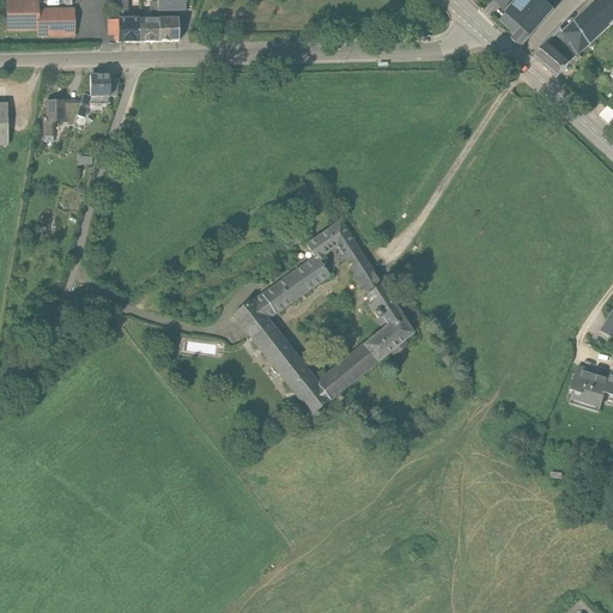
[(8,0),(10,28),(40,28),(40,7),(38,0),(8,0)]
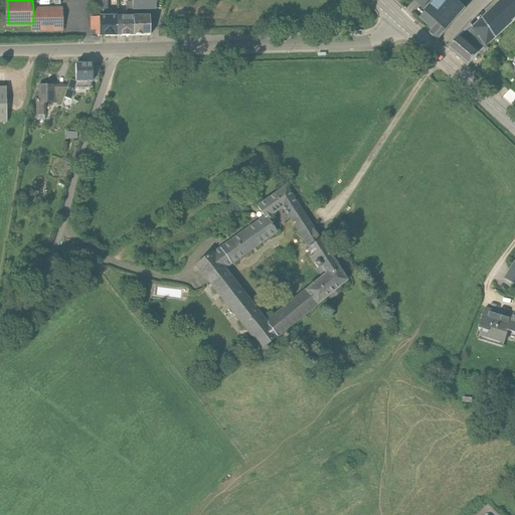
[(109,0),(104,0),(101,0),(102,10),(109,10),(109,0)]
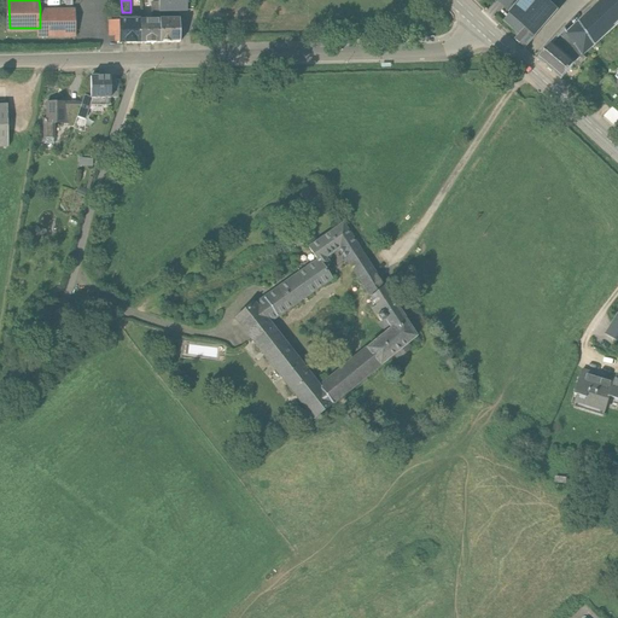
[(558,0),(523,0),(517,7),(532,22),(542,30),(564,5),(559,0),(558,0)]
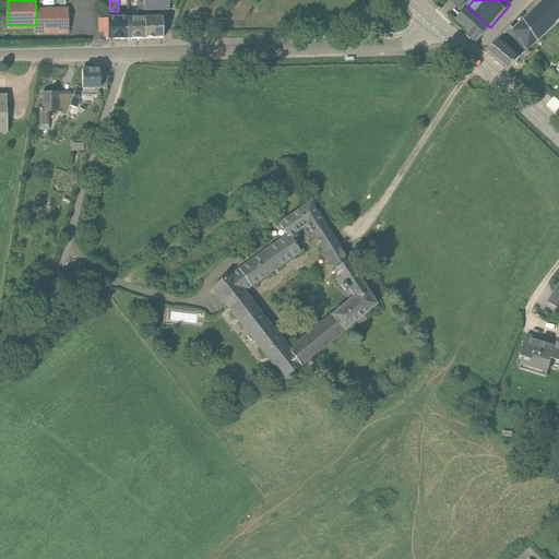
[(558,0),(542,0),(523,18),(537,39),(558,21),(558,0)]
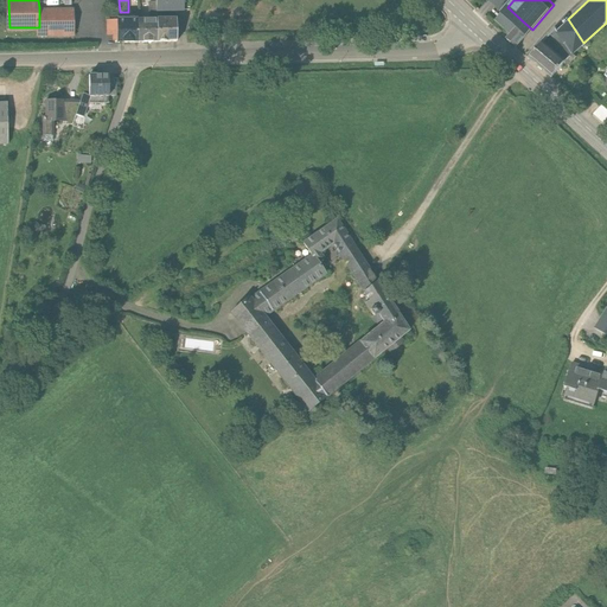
[(76,36),(75,7),(39,7),(39,27),(39,36),(76,36)]
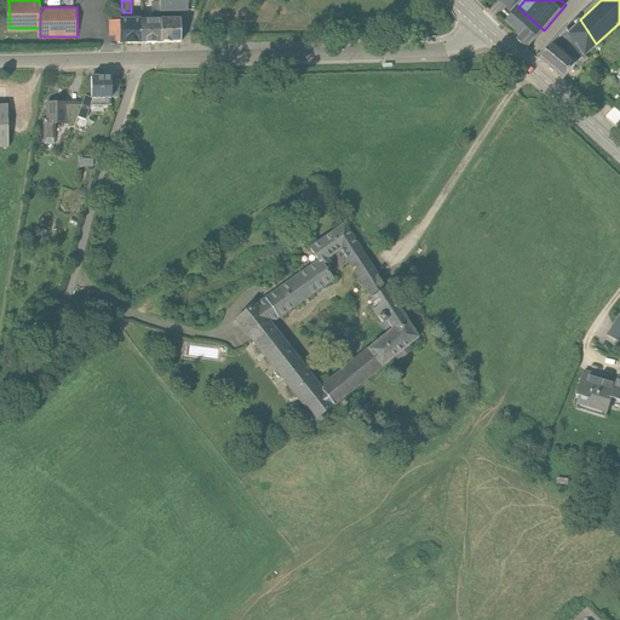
[(506,21),(522,34),(534,22),(518,7),(506,21)]
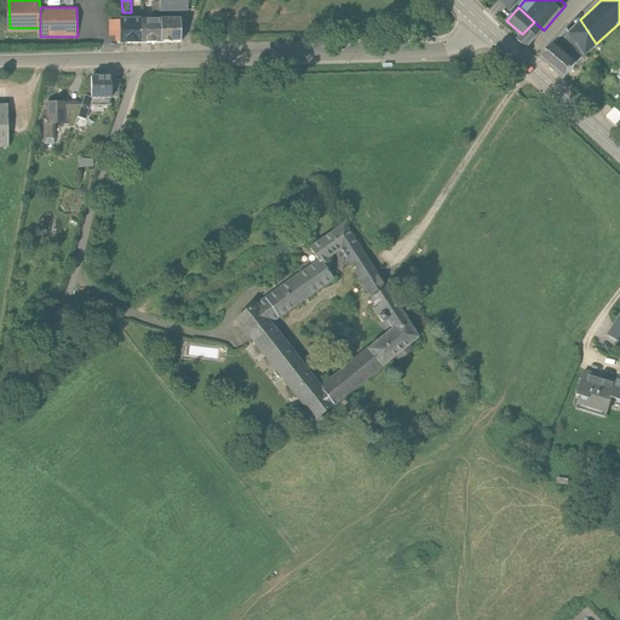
[(142,18),(121,18),(121,21),(121,36),(121,42),(142,42),(142,18)]
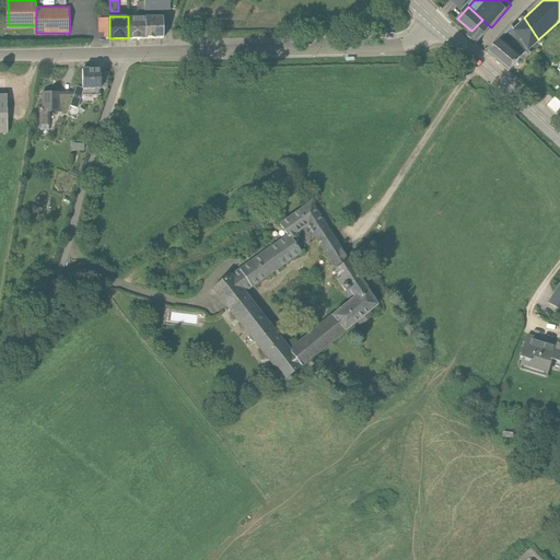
[(147,16),(128,16),(128,38),(147,38),(147,16)]
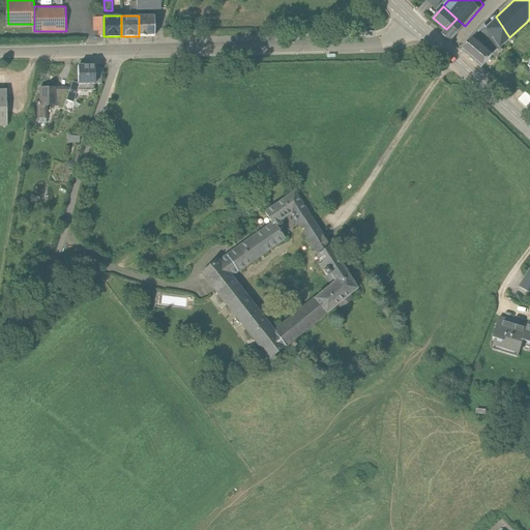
[(155,16),(139,16),(139,36),(155,36),(155,16)]
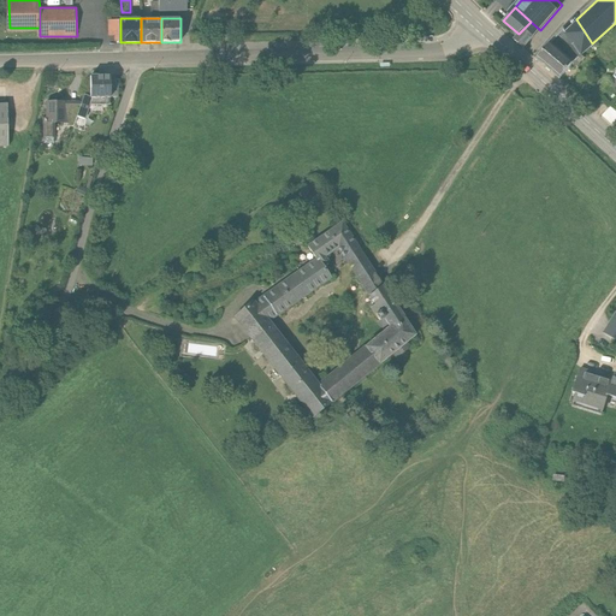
[(576,19),(564,30),(580,54),(593,46),(592,43),(576,19)]
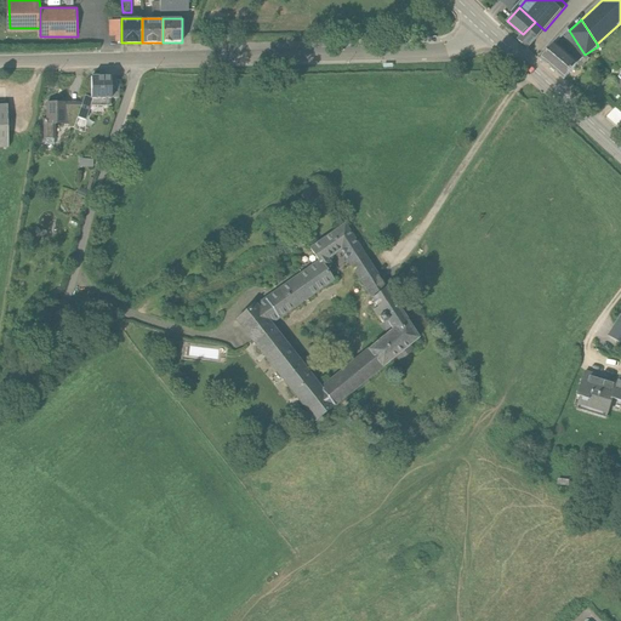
[(110,36),(121,36),(121,21),(110,21),(110,36)]
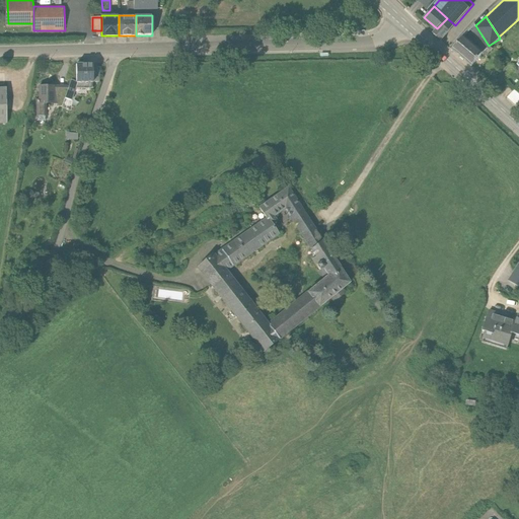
[(445,35),(455,25),(447,18),(437,28),(445,35)]
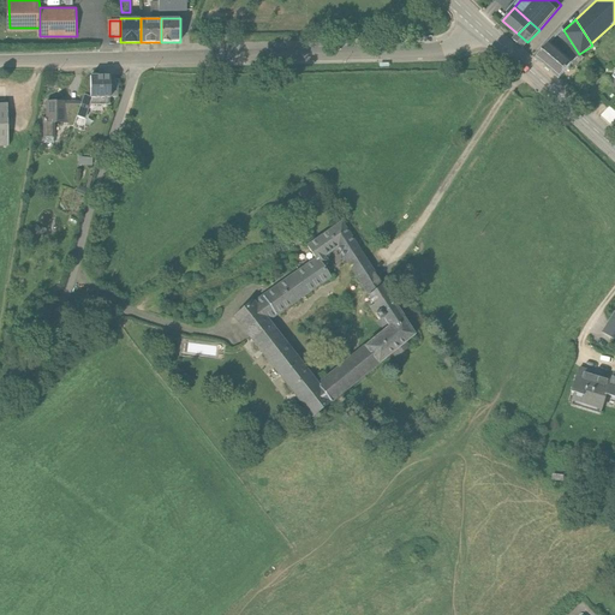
[(563,30),(549,43),(572,63),(580,55),(579,54),(563,30)]
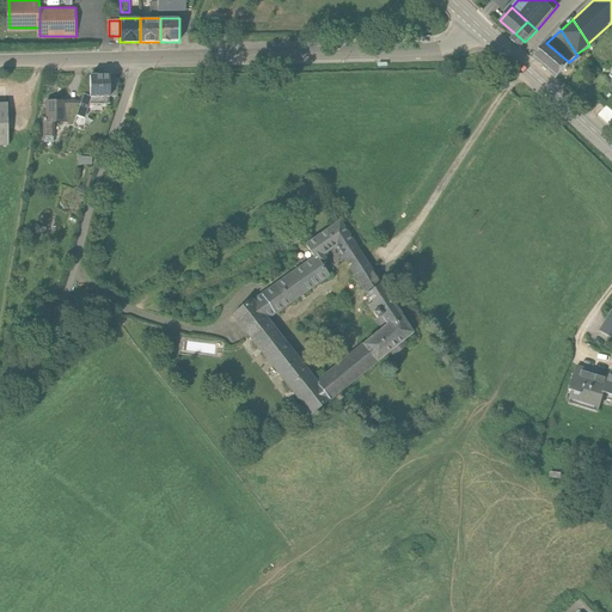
[(546,43),(533,59),(556,78),(569,62),(546,43)]
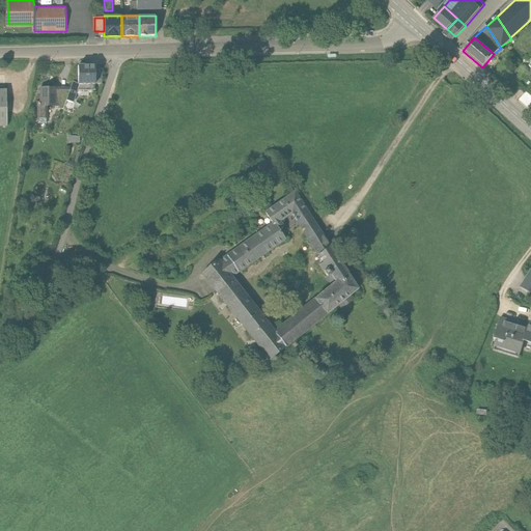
[(78,65),(78,84),(93,84),(94,68),(94,65),(78,65)]
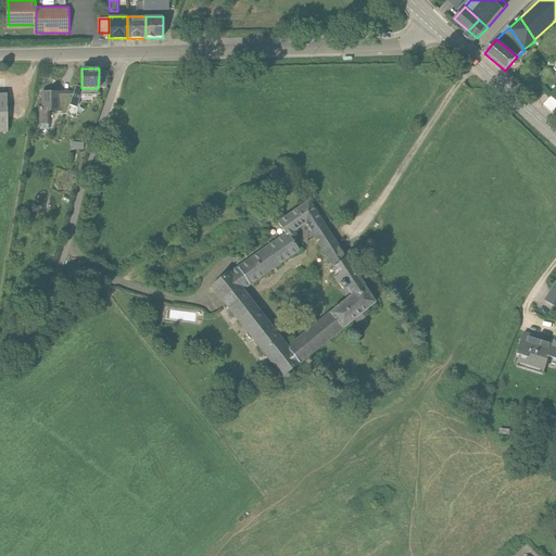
[(76,86),(73,96),(68,105),(75,108),(79,95),(81,88),(76,86)]
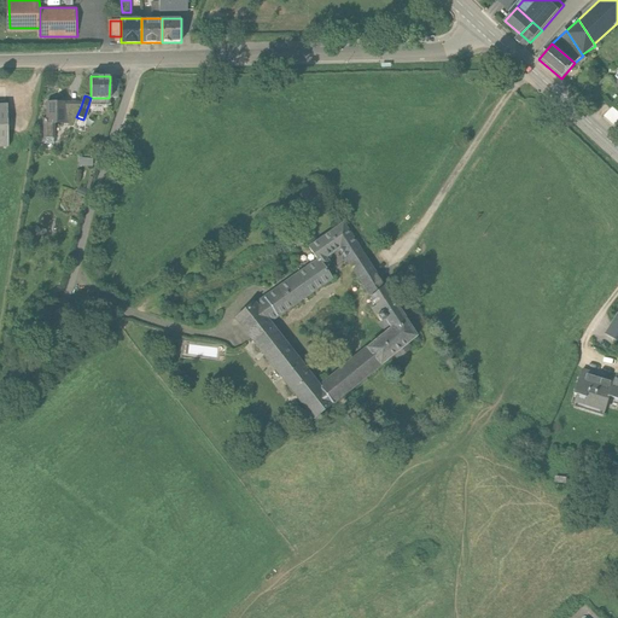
[(66,126),(74,126),(76,117),(81,106),(65,106),(65,104),(46,104),(46,120),(44,120),(44,138),(44,144),(53,144),(53,138),(54,138),(53,123),(66,123),(66,126)]
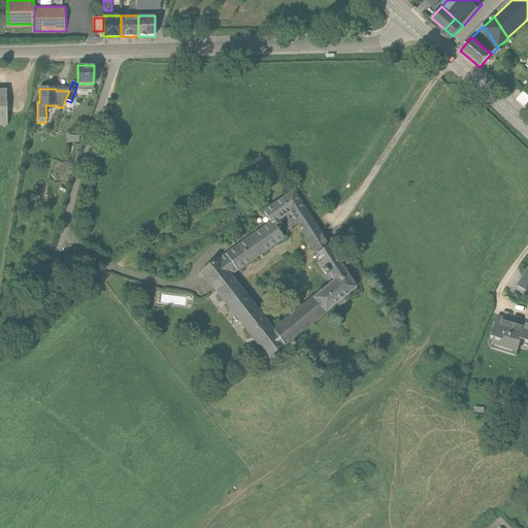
[(517,98),(527,108),(527,94),(524,91),(517,98)]
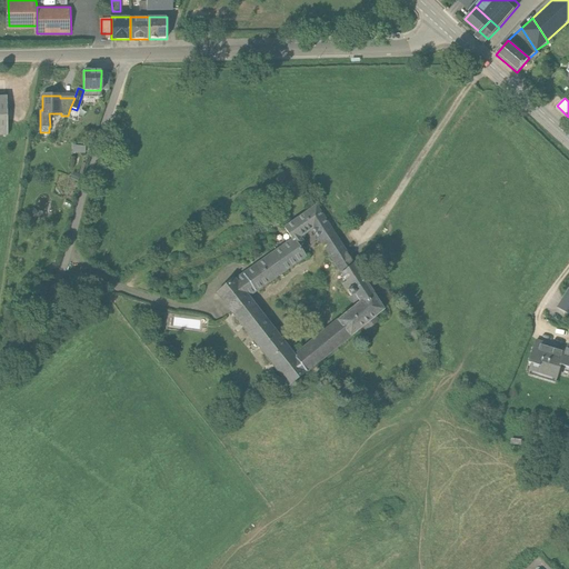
[(349,259),(346,256),(330,230),(315,207),(283,229),(291,240),(235,281),(232,279),(217,293),(288,386),(305,372),(382,311),(352,265),(351,262),(349,259)]
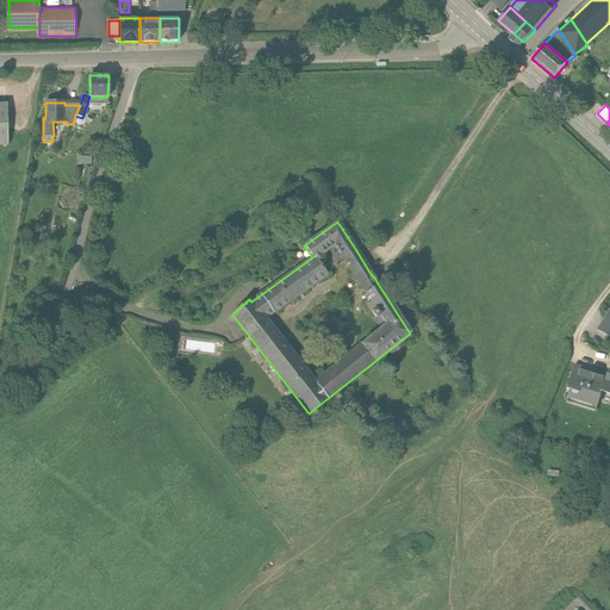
[(609,310),(598,331),(609,338),(609,310)]
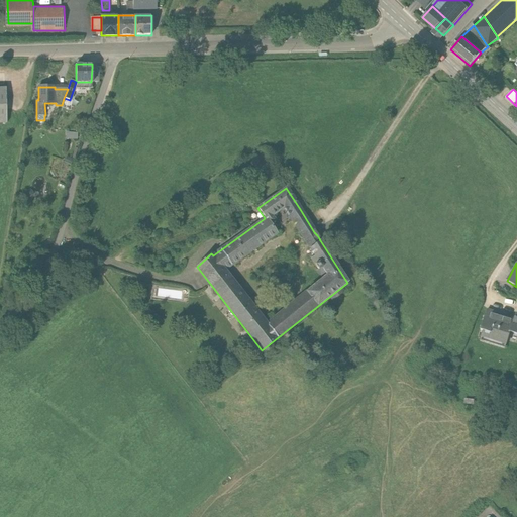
[(514,319),(487,311),(482,331),(484,332),(482,341),(507,348),(511,333),(514,319)]
